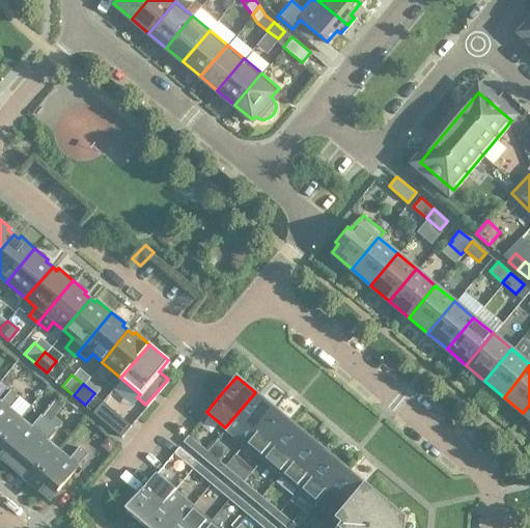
[(0,440),(19,417),(8,408),(19,395),(10,389),(0,401),(0,440)]
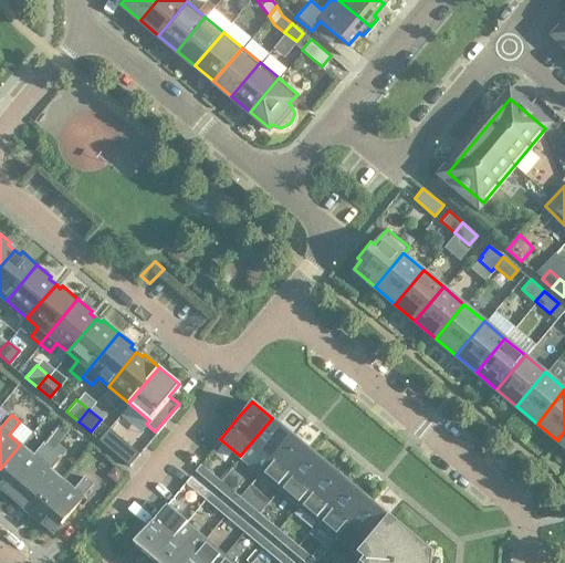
[(240,456),(260,472),(291,434),(272,418),(240,456)]
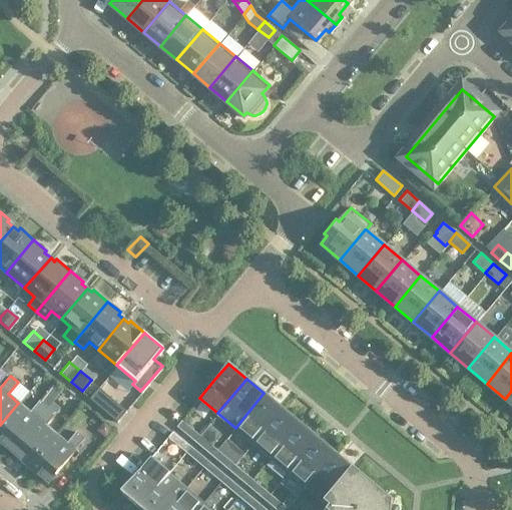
[(89,397),(108,413),(117,421),(126,410),(98,387),(89,397)]
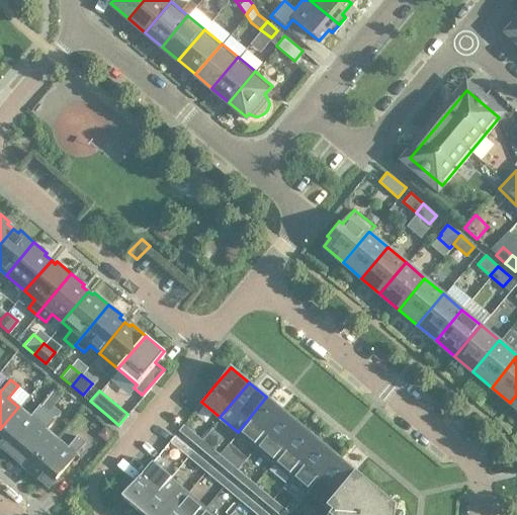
[(238,432),(255,446),(284,412),(266,397),(238,432)]
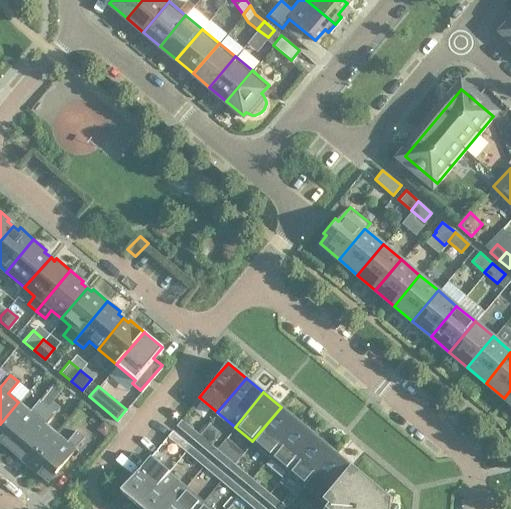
[(0,440),(10,449),(47,405),(39,399),(29,411),(18,402),(0,424),(0,440)]
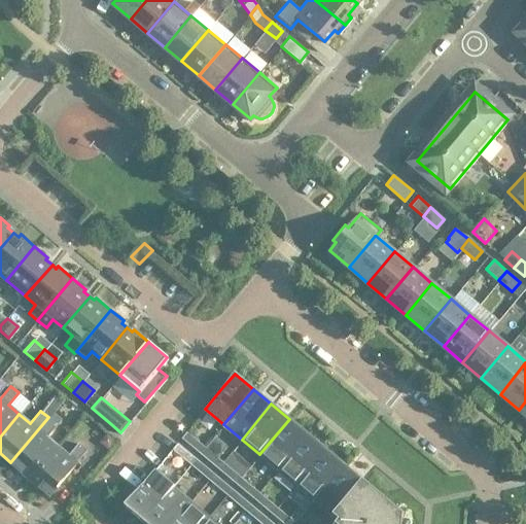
[(30,479),(57,446),(46,437),(57,424),(48,417),(10,462),(30,479)]
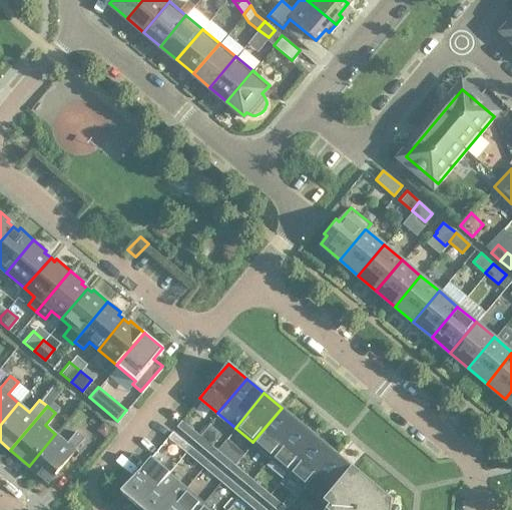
[(252,442),(270,457),(299,423),(282,408),(252,442)]
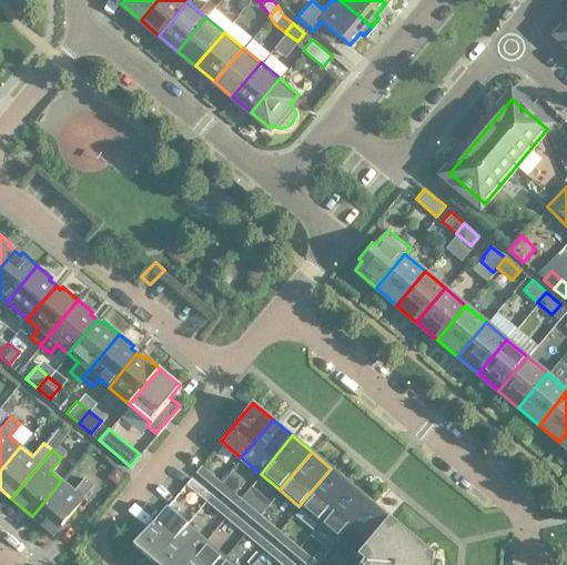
[(215,488),(221,482),(201,464),(194,471),(215,488)]
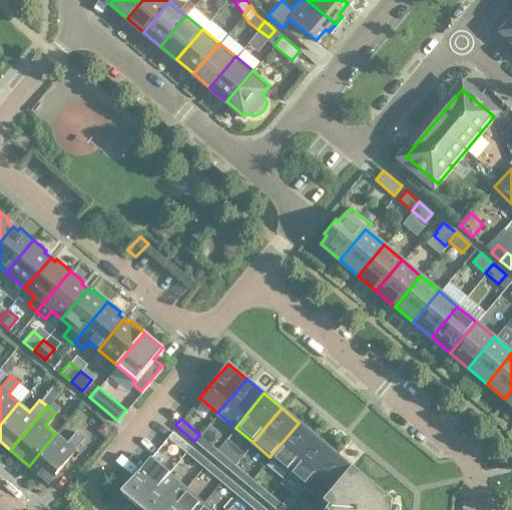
[(317,437),(299,423),(270,457),(288,472),(317,437)]
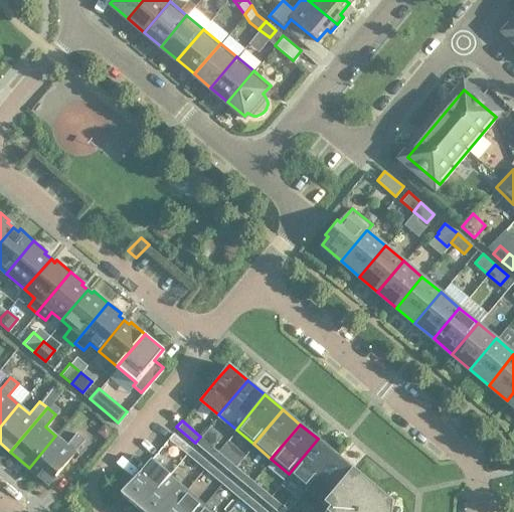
[(55,436),(29,468),(47,484),(74,452),(73,451),(84,439),(76,432),(66,445),(55,436)]
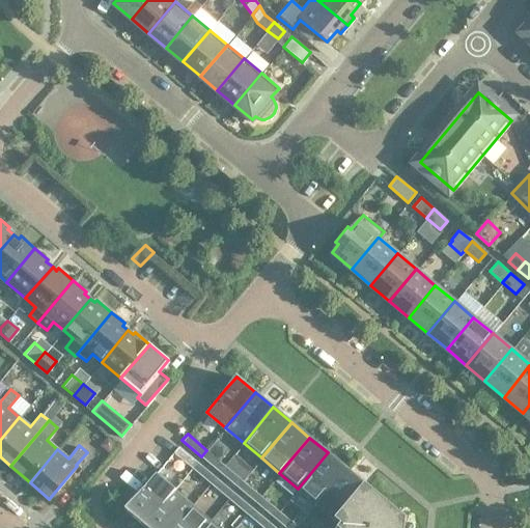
[(192,468),(197,462),(177,445),(172,451),(192,468)]
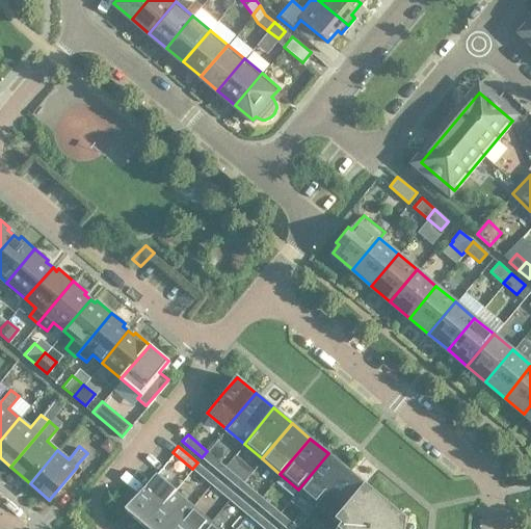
[(207,451),(202,457),(219,472),(224,466),(207,451)]
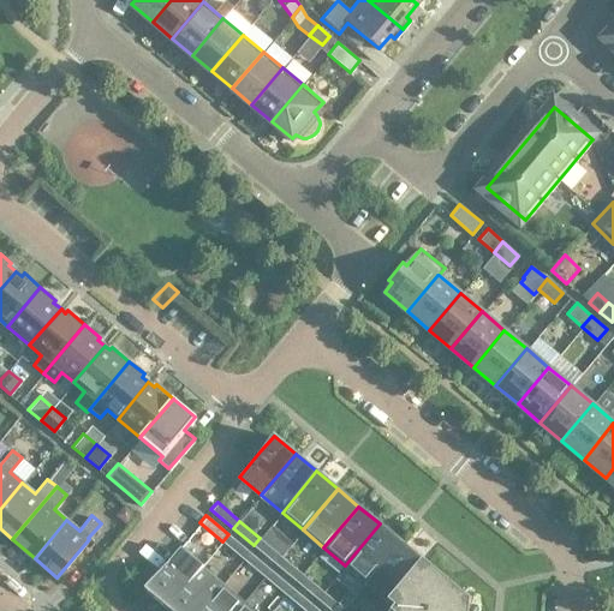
[(345,565),(365,582),(400,541),(380,523),(345,565)]
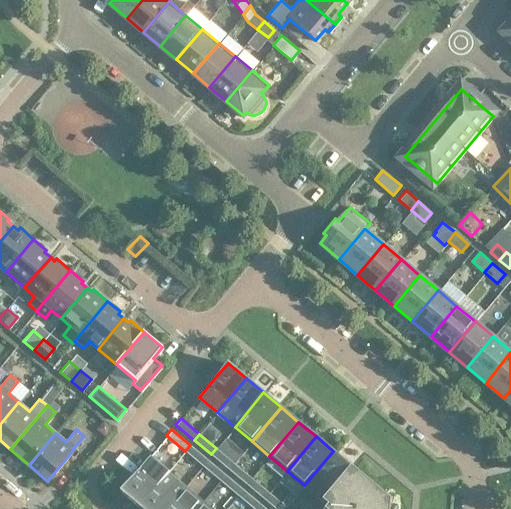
[(190,445),(185,451),(202,465),(207,459),(190,445)]
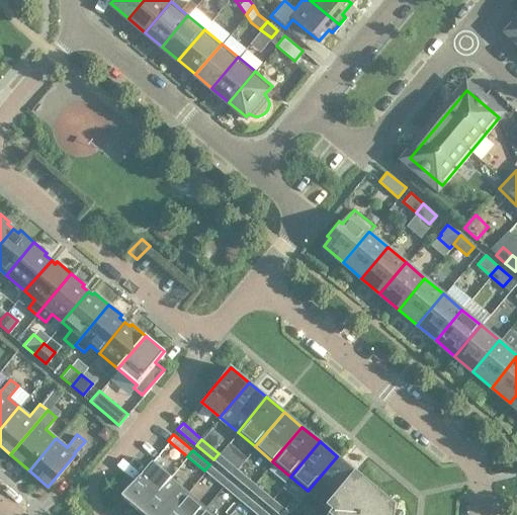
[(219,453),(213,459),(232,475),(237,468),(219,453)]
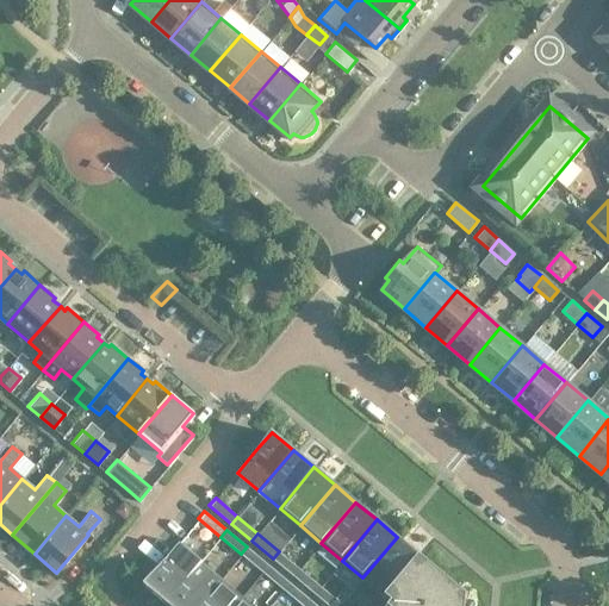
[(362,578),(384,595),(418,555),(397,537),(362,578)]
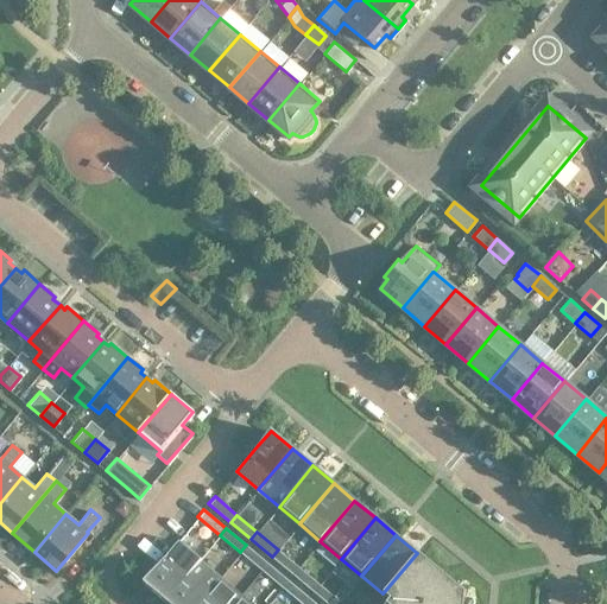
[(141,583),(164,601),(198,560),(176,541),(141,583)]
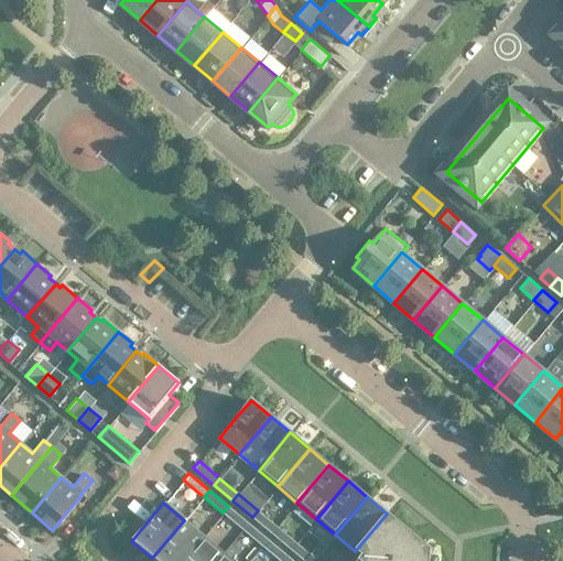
[(228,506),(223,513),(242,529),(248,522),(228,506)]
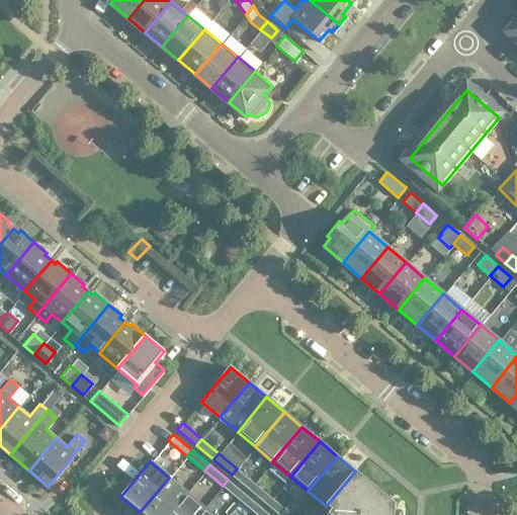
[(249,490),(254,484),(237,468),(232,475),(249,490)]
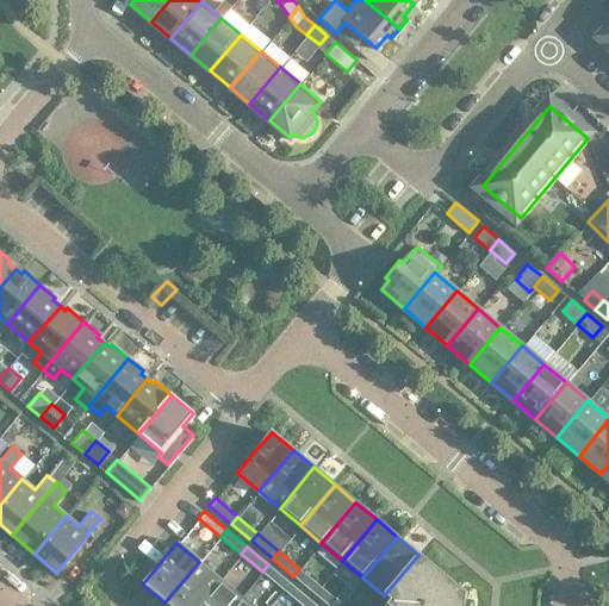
[(384,595),(386,598),(465,605),(465,594),(418,555),(384,595)]
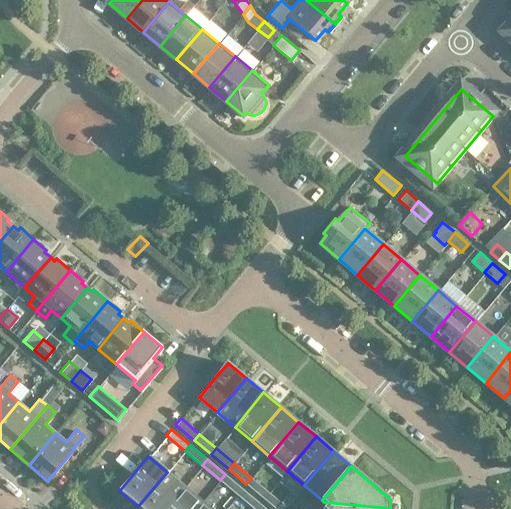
[(138,506),(141,508),(165,508),(184,487),(167,472),(138,506)]
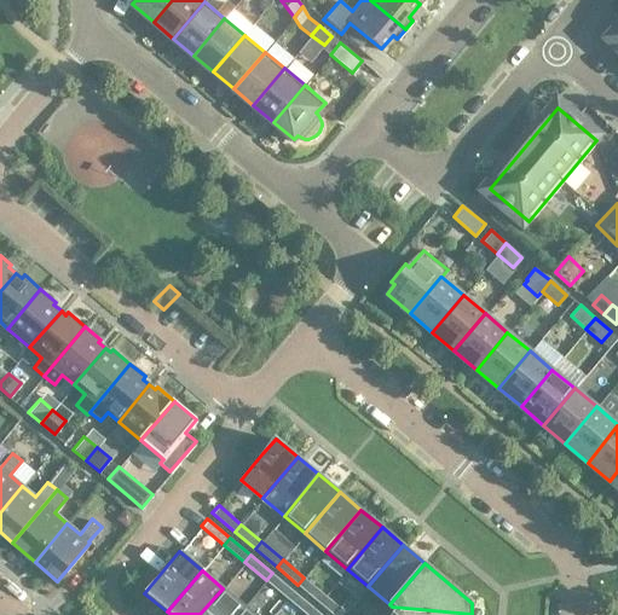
[(272,573),(266,580),(287,598),(293,591),(272,573)]
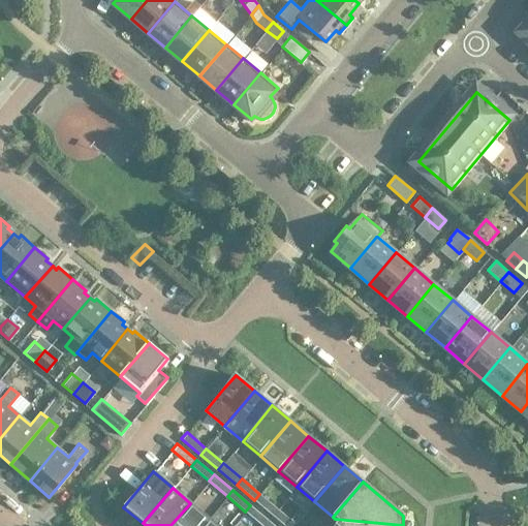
[(259,494),(254,500),(272,515),(278,508),(259,494)]
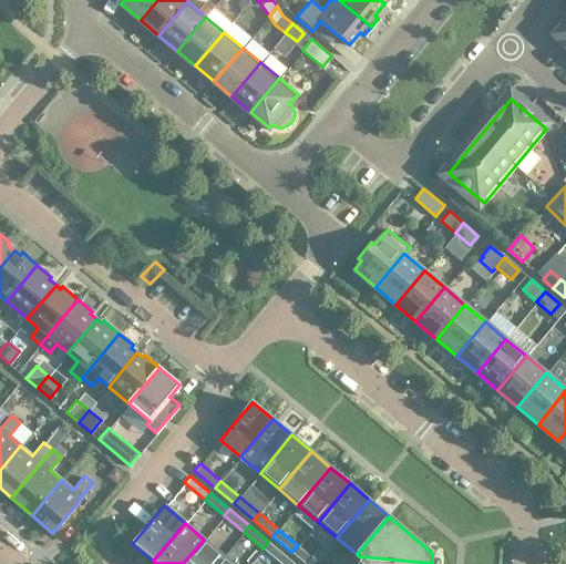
[(204,540),(183,563),(216,563),(224,556),(204,540)]
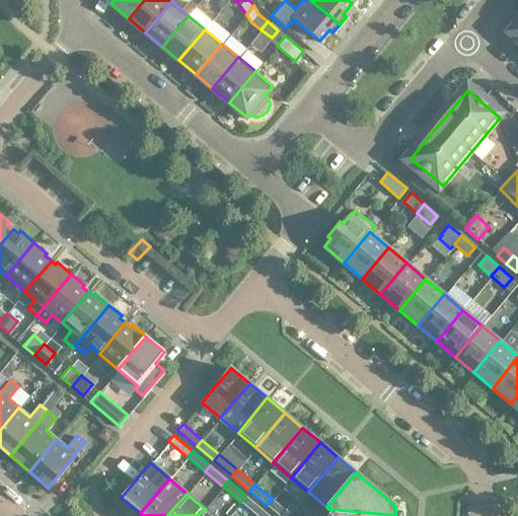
[(245,496),(240,502),(257,515),(263,510),(245,496)]
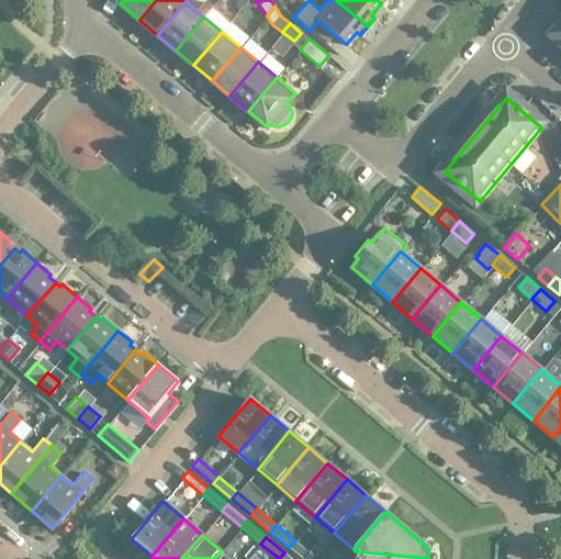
[(295,540),(289,547),(303,558),(312,558),(314,557),(295,540)]
